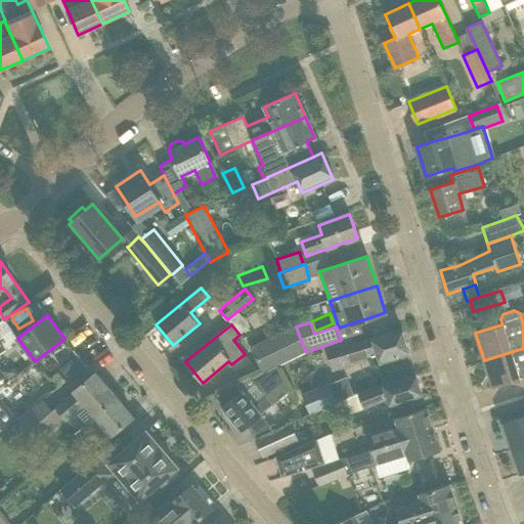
[(306,352),(300,338),(296,326),(294,328),(272,338),(277,348),(256,358),(263,372),(305,352),(306,352)]
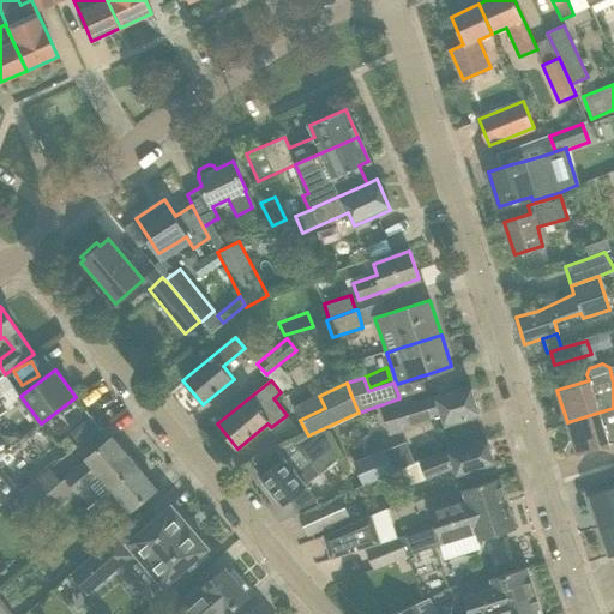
[(447,392),(381,411),(389,435),(434,421),(438,429),(441,428),(479,415),(480,415),(470,385),(447,392)]
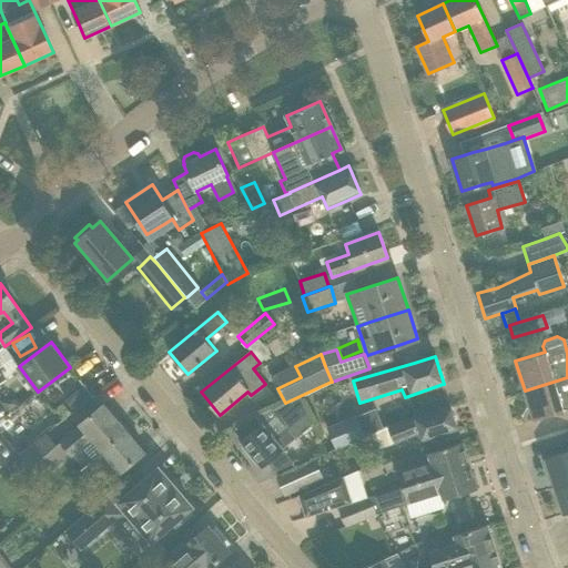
[(534,419),(567,408),(567,377),(525,391),(534,419)]
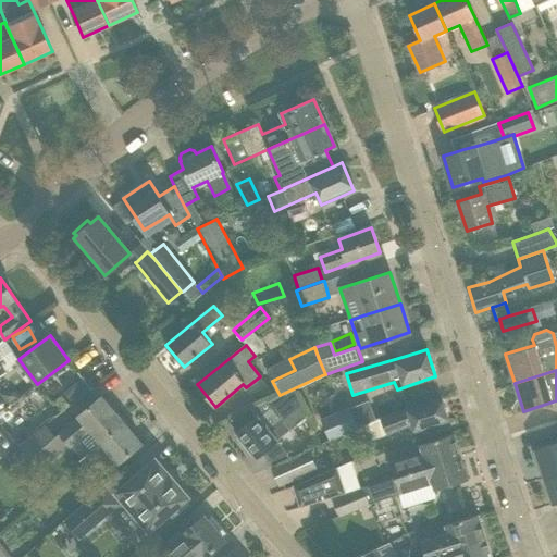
[(72,404),(91,390),(83,378),(63,393),(72,404)]
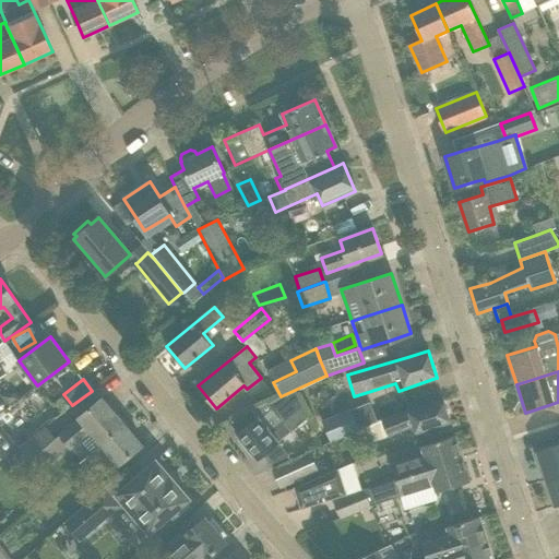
[(257,418),(238,433),(248,447),(245,449),(252,458),(256,455),(258,459),(292,431),(285,423),(304,406),(296,390),(268,403),(251,412),(257,418)]
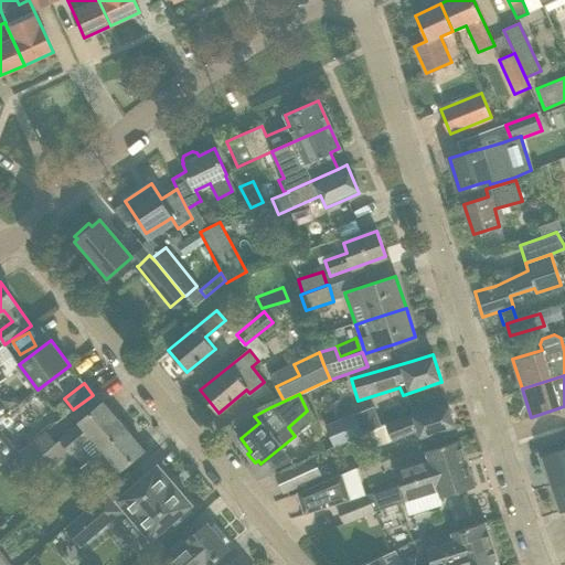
[(9,396),(1,401),(9,411),(20,403),(16,397),(9,396)]
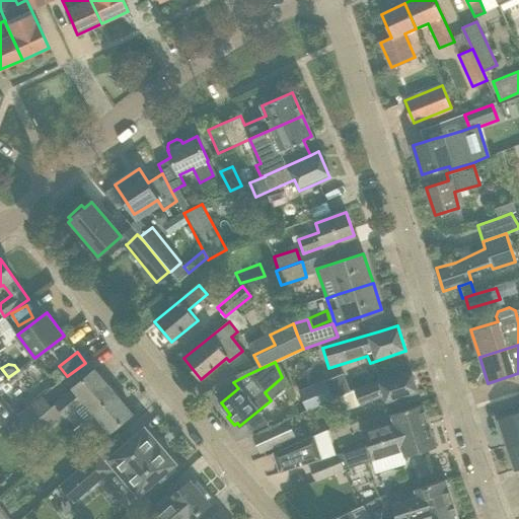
[(412,369),(411,370),(410,367),(384,378),(355,391),(361,404),(384,394),(386,401),(419,392),(412,369)]
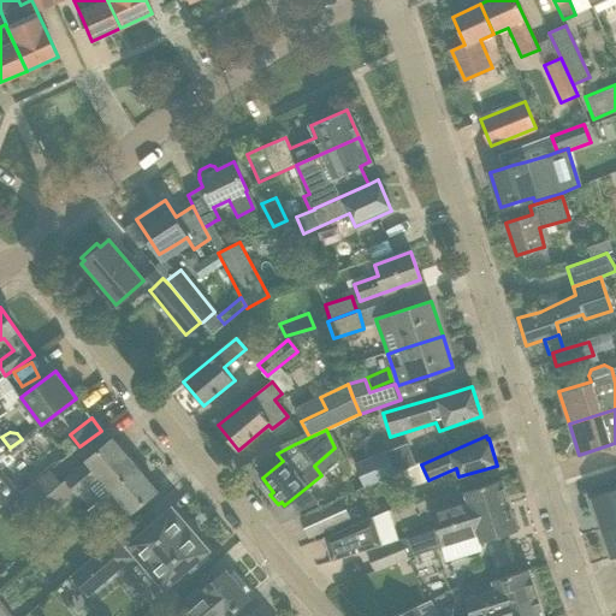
[(89,511),(138,469),(112,438),(87,460),(87,461),(60,483),(49,469),(21,493),(40,515),(54,503),(58,507),(75,492),(77,495),(100,475),(112,491),(89,510),(89,511)]
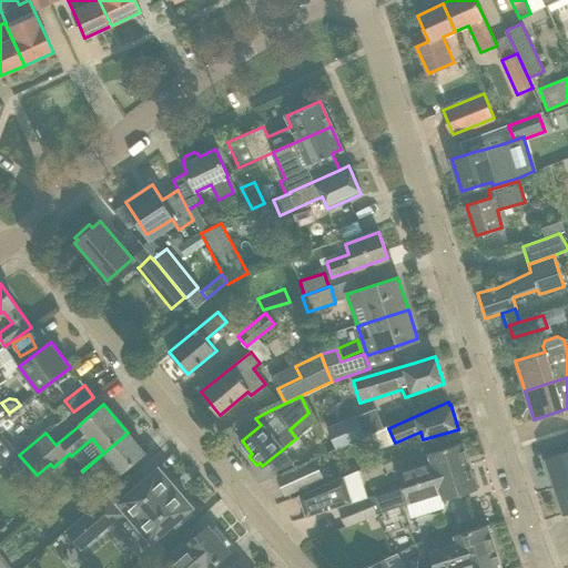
[(355,415),(326,427),(335,448),(364,436),(355,416),(355,415)]
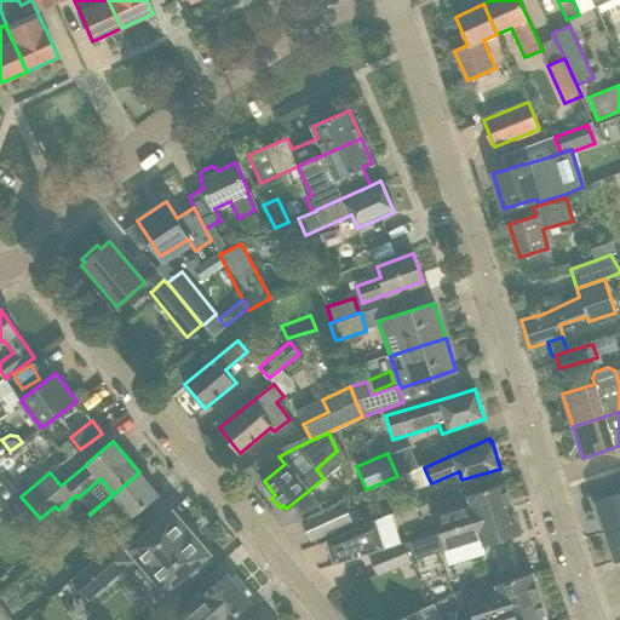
[(131,517),(139,510),(158,494),(139,472),(90,515),(97,523),(120,505),(131,517)]
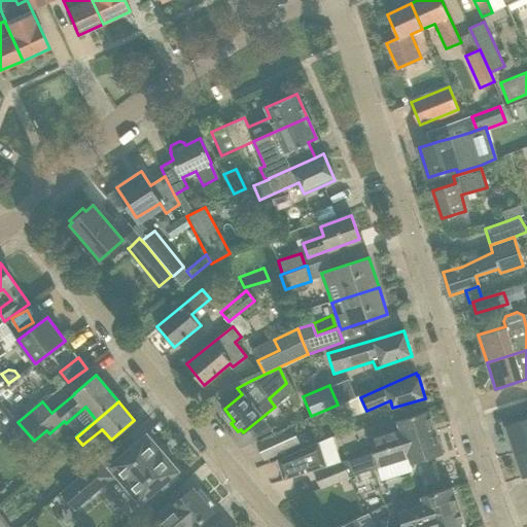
[(526,418),(506,425),(515,452),(526,447),(526,408),(526,410),(526,409),(526,418)]
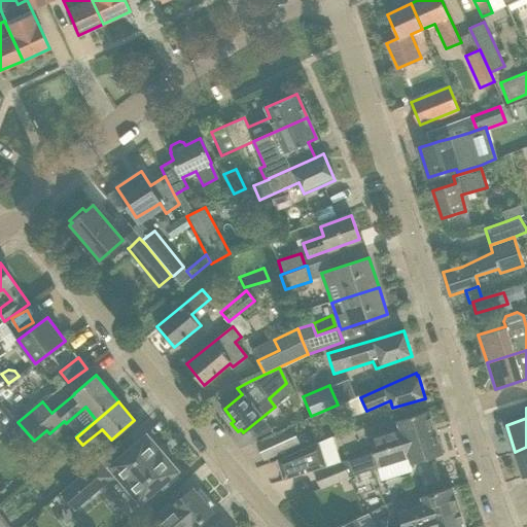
[(292,425),(303,420),(297,409),(291,412),(289,419),(292,425)]
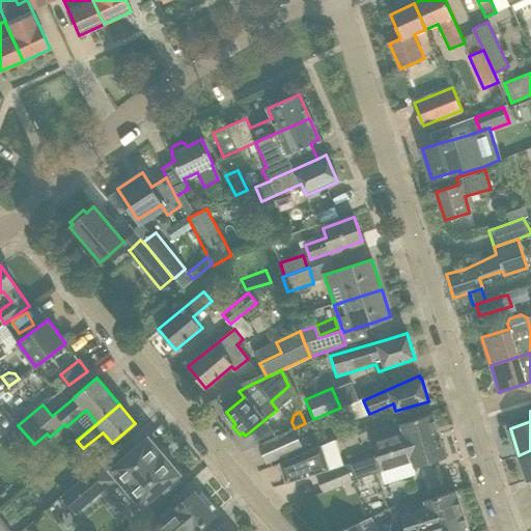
[(376,456),(439,435),(431,414),(400,423),(402,430),(371,440),(376,455),(376,456)]
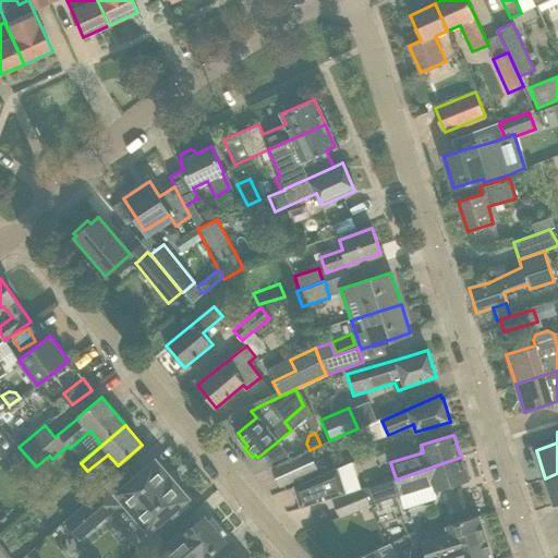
[(280,486),(316,470),(308,452),(273,469),(280,486)]
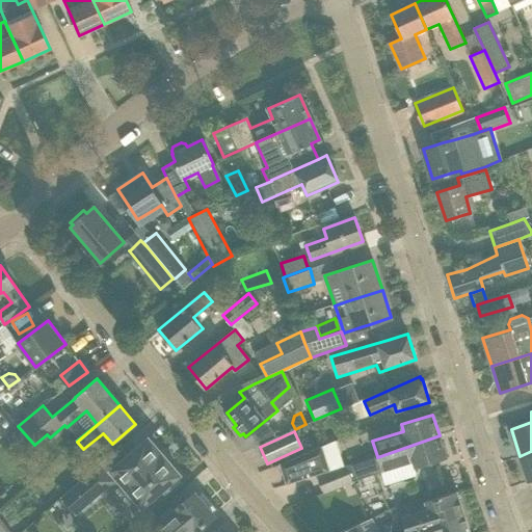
[(415,468),(446,458),(440,435),(377,457),(377,456),(346,466),(317,477),(323,493),(352,482),(381,471),(413,461),(415,468)]
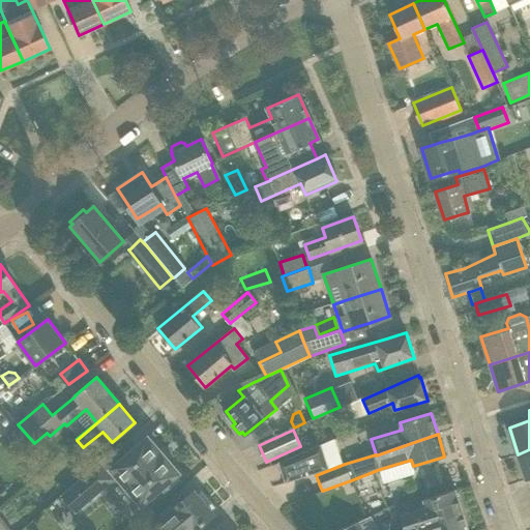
[(119,443),(61,494),(76,510),(118,475),(129,490),(142,503),(152,495),(160,488),(163,491),(164,492),(178,479),(175,475),(178,472),(167,460),(169,459),(160,449),(159,450),(158,449),(156,447),(148,438),(129,454),(119,443)]
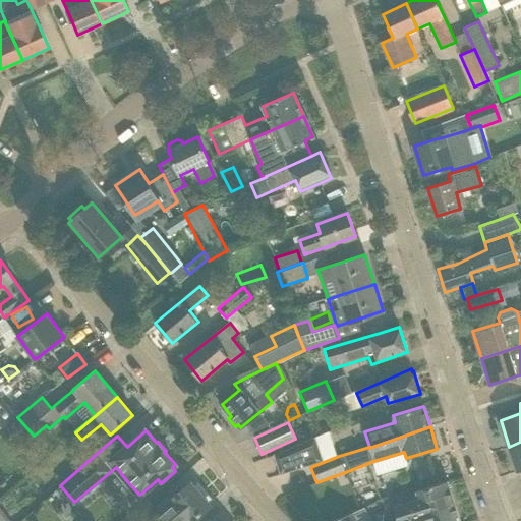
[(315,437),(273,454),(274,455),(280,474),(323,461),(316,441),(315,437)]
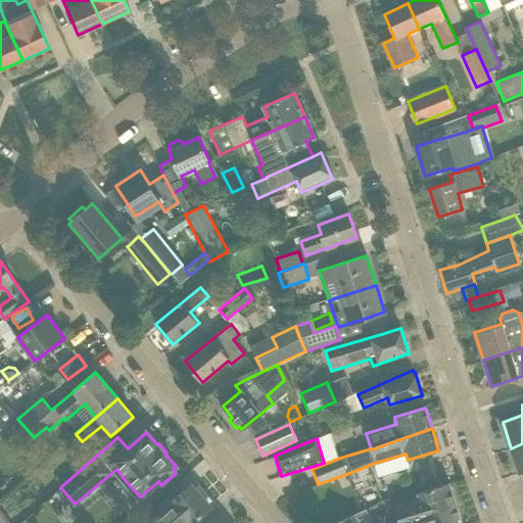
[(522,443),(511,448),(519,473),(522,472),(522,443)]
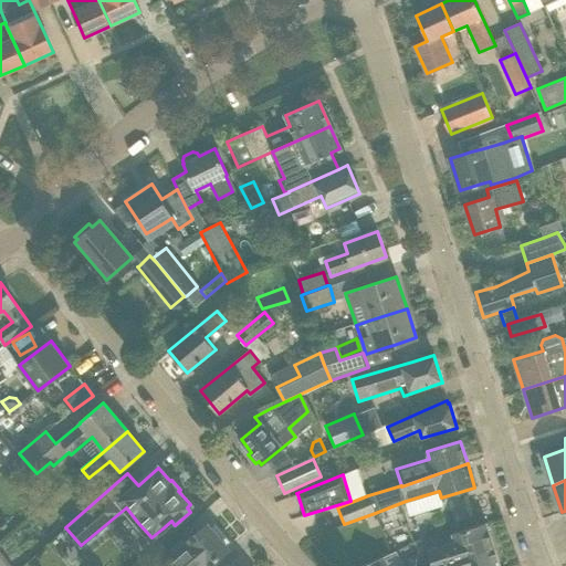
[(432,565),(494,547),(486,523),(452,533),(454,542),(428,551),(432,565)]
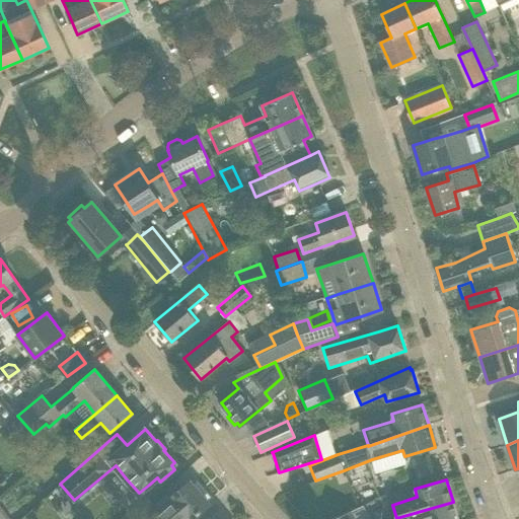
[(160,507),(148,517),(149,518),(192,518),(210,504),(206,500),(210,497),(197,480),(193,485),(190,480),(170,497),(170,498),(169,499),(166,496),(157,503),(160,507)]
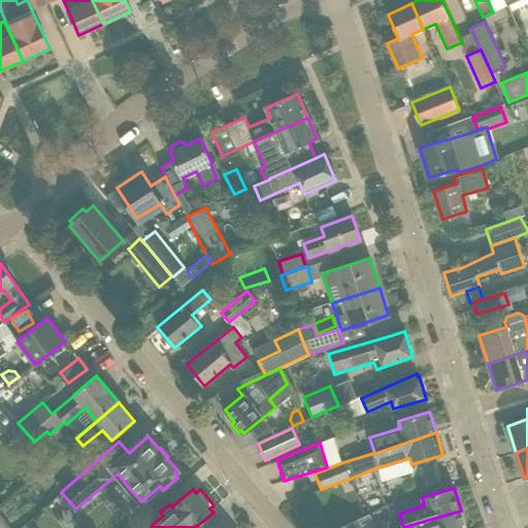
[(465,527),(461,510),(403,527),(465,527)]
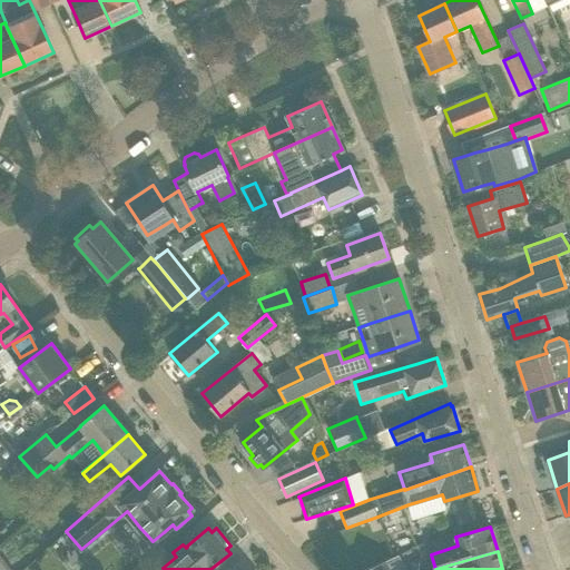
[(377,564),(364,569),(391,569),(387,560),(377,564)]
